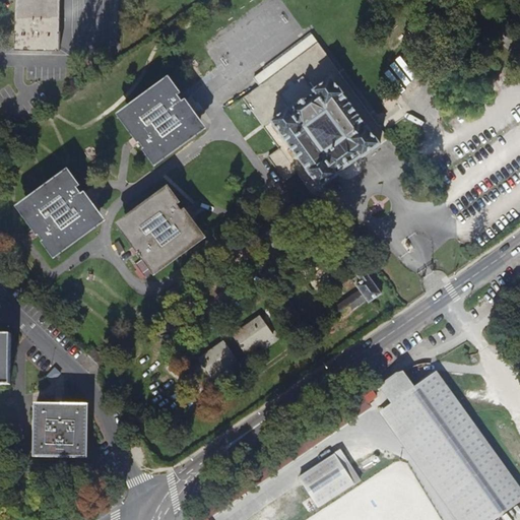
[(16,0),(15,60),(60,60),(61,0),(16,0)]
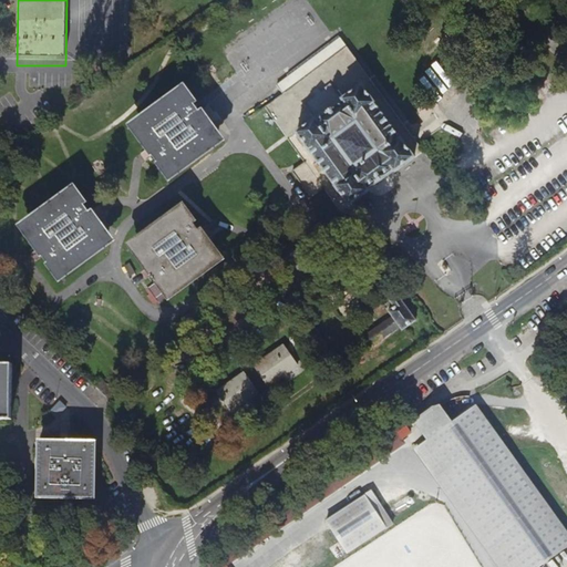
[(413,156),(360,84),(354,89),(353,88),(344,94),(346,95),(340,99),(341,101),(316,120),(315,119),(308,123),(308,122),(299,129),(300,130),(295,133),(349,205),(368,191),(367,189),(393,169),(394,171),(413,156)]
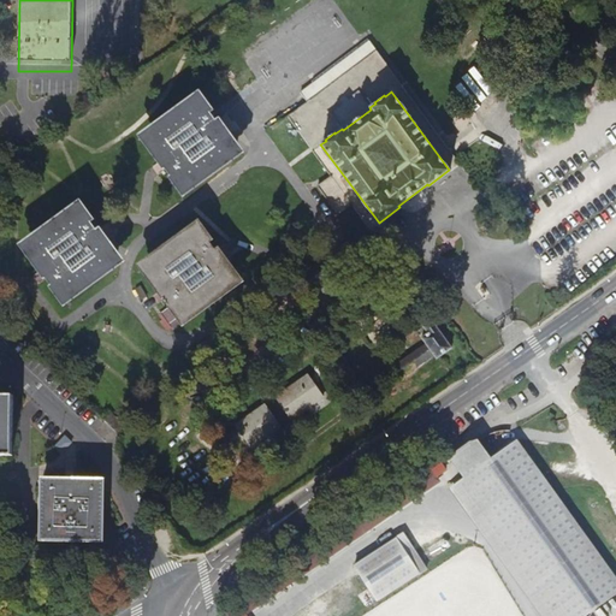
[(206,116),(199,106),(154,138),(173,164),(166,169),(171,177),(178,171),(187,182),(230,149),(211,124),(217,119),(211,112),(206,116)]
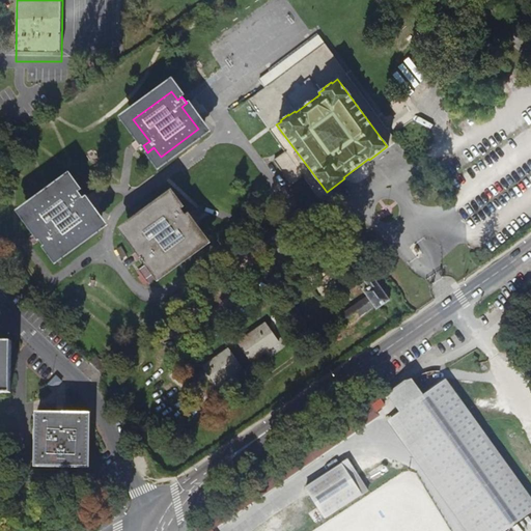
[(283,173),(295,165),(285,151),(274,160),(283,173)]
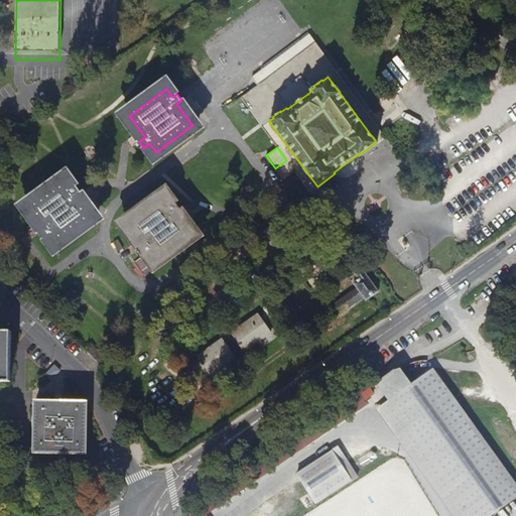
[(101,213),(85,192),(89,189),(85,182),(80,185),(74,177),(34,206),(50,228),(44,232),(49,239),(55,235),(61,242),(101,213)]
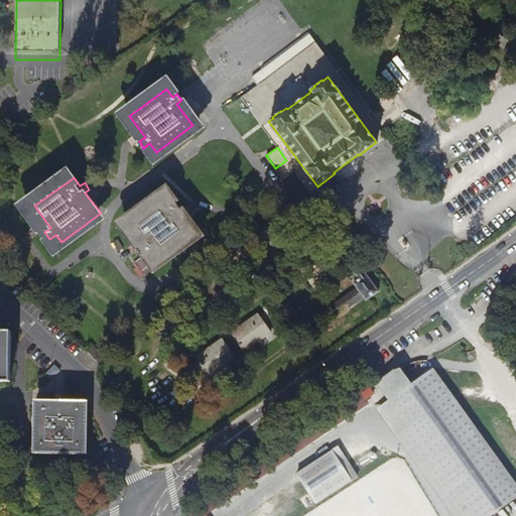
[(143,270),(195,233),(178,212),(182,209),(177,202),(173,205),(168,197),(130,224),(146,246),(140,250),(144,256),(137,261),(143,270)]
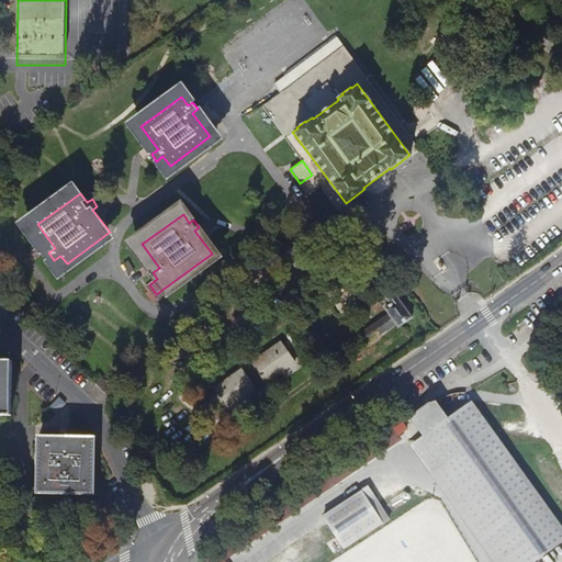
[(412,317),(392,289),(386,292),(390,298),(388,299),(391,305),(385,308),(390,314),(361,334),(368,344),(396,324),(398,327),(412,317)]
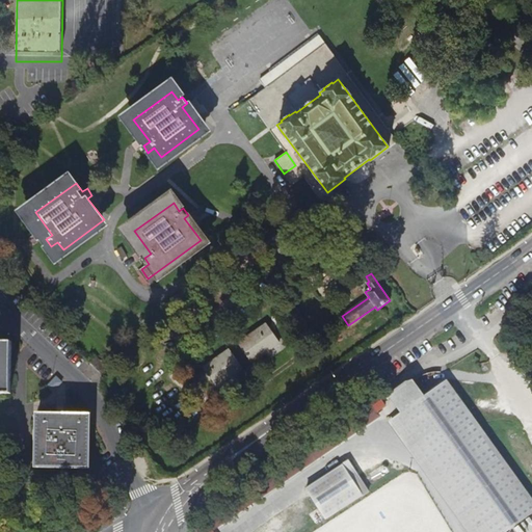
[(218,384),(282,341),(269,322),(240,342),(236,336),(228,342),(232,348),(206,366),(218,384)]
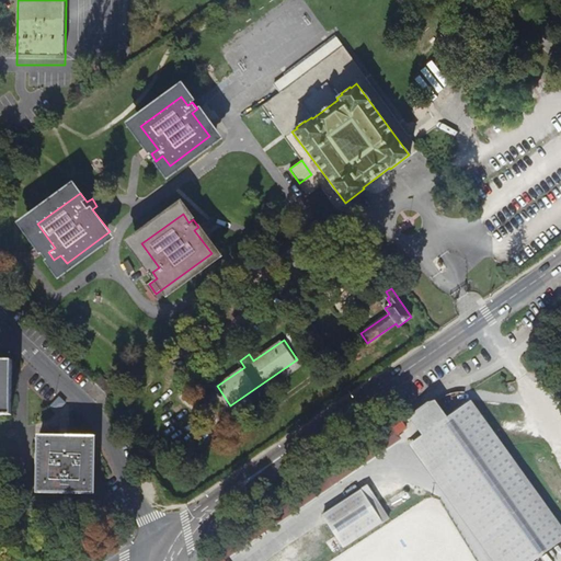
[(116,391),(103,378),(96,386),(110,398),(116,391)]
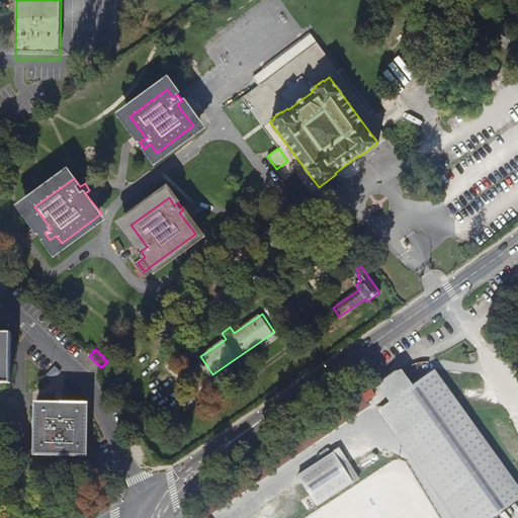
[(54,366),(46,375),(52,381),(61,372),(54,366)]
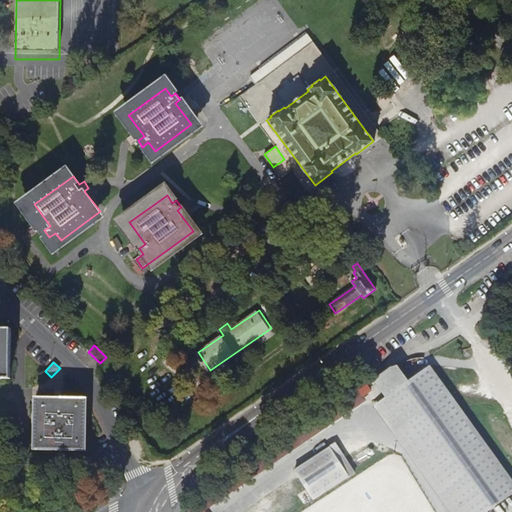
[(409,381),(399,366),(379,378),(472,511),(484,511),(511,493),(511,479),(432,368),(409,381)]
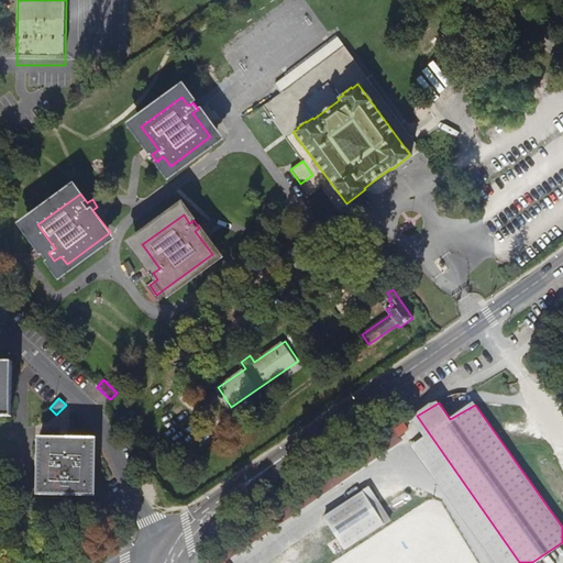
[(389,439),(394,445),(401,440),(396,432),(389,439)]
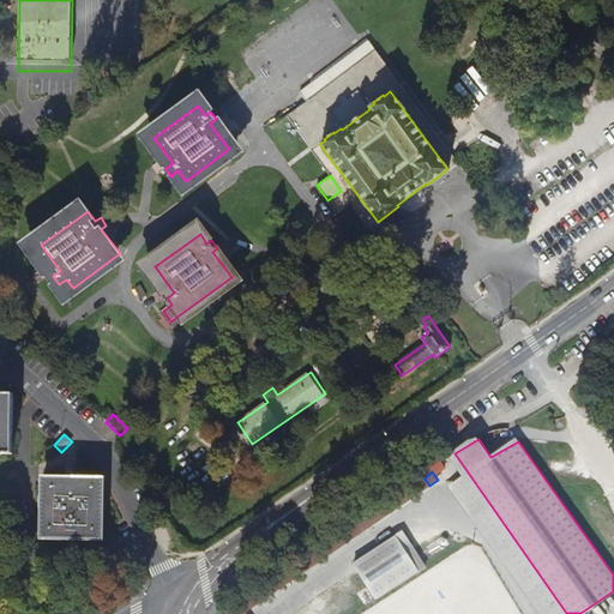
[(561,613),(468,477),(457,485),(546,613),(561,613)]
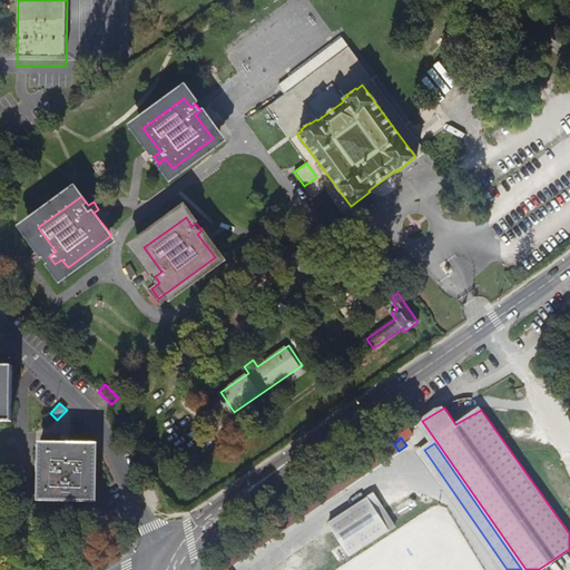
[(91,500),(92,445),(37,444),(36,499),(91,500)]
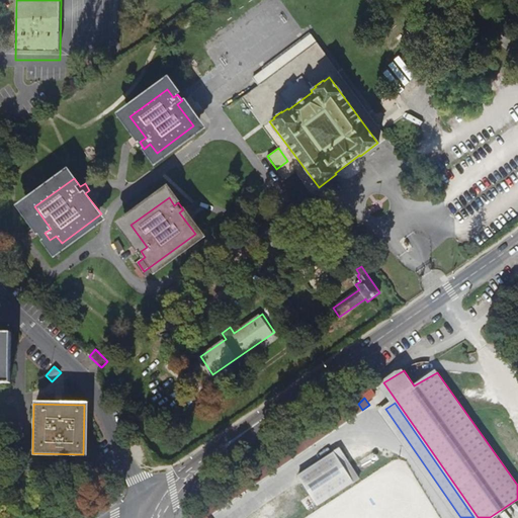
[(336,452),(303,473),(318,499),(350,479),(336,452)]
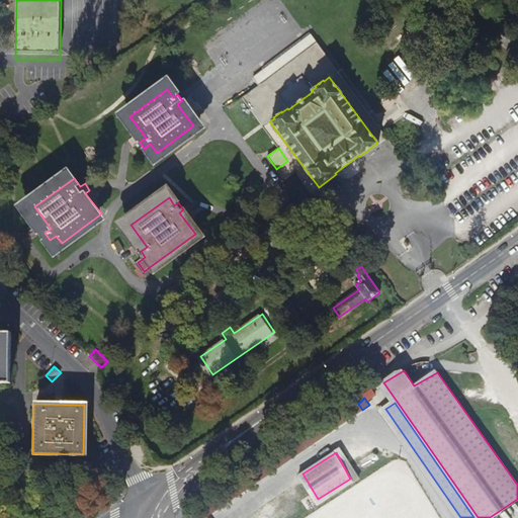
[(187,517),(204,517),(206,517),(204,514),(199,506),(196,508),(185,515),(187,517)]
